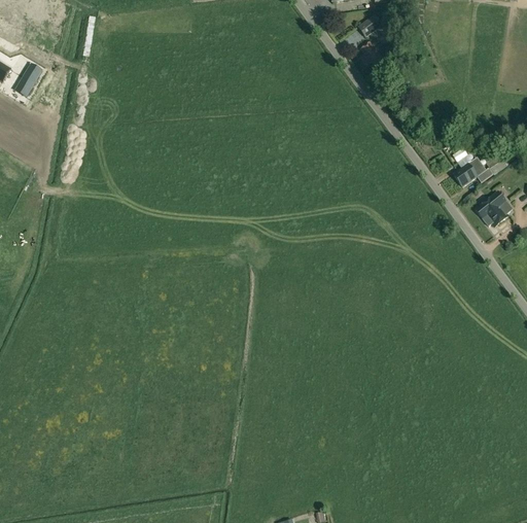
[(358,25),(365,36),(383,23),(375,12),(358,25)]
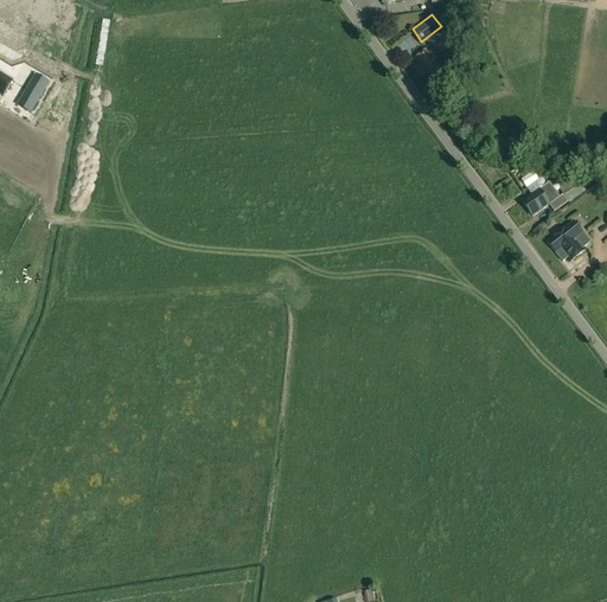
[(32,45),(30,51),(42,56),(44,49),(32,45)]
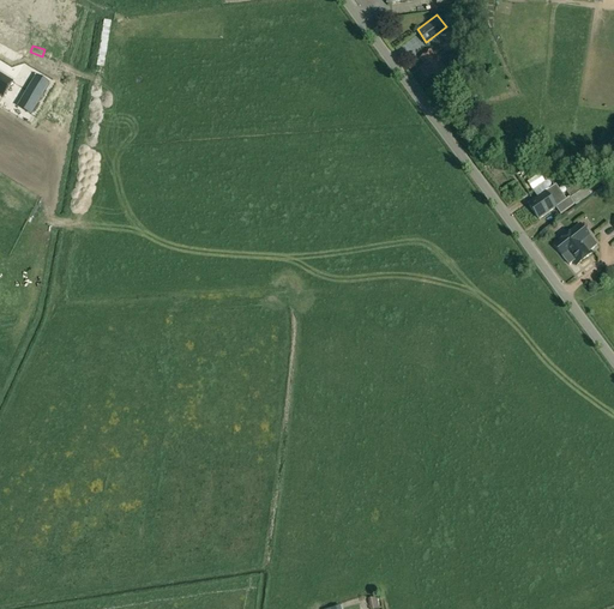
[(432,46),(420,54),(426,62),(421,66),(427,73),(432,70),(437,77),(449,68),(432,46)]
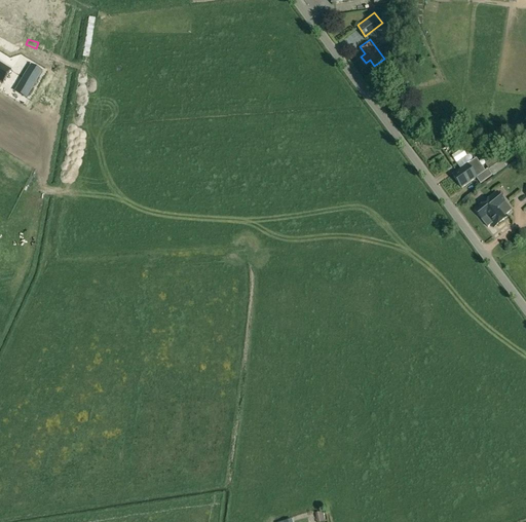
[(46,68),(50,64),(44,54),(39,59),(46,68)]
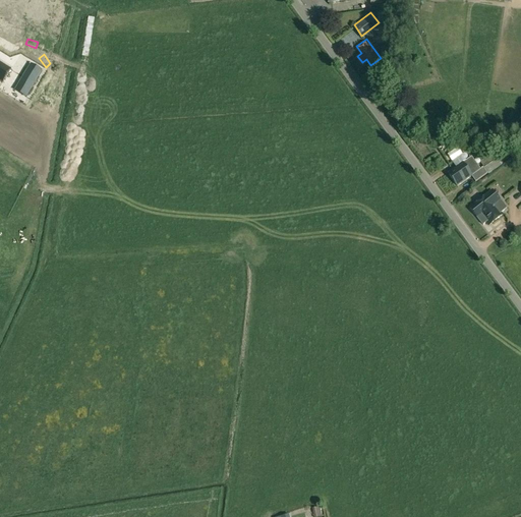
[(25,84),(21,92),(26,94),(39,74),(27,67),(19,80),(25,84)]
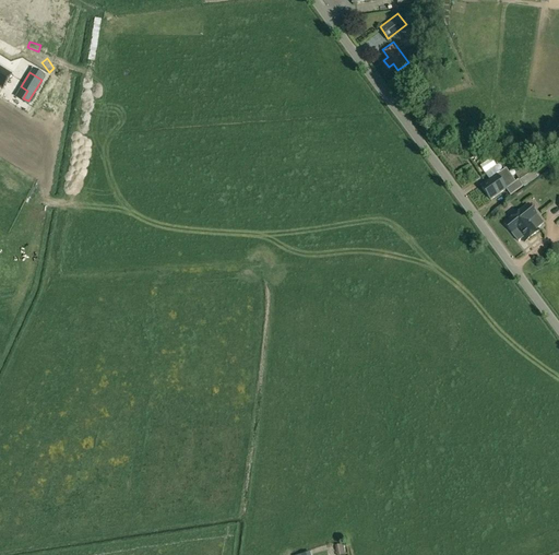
[(507,186),(497,172),(480,182),(490,197),(506,186),(510,192),(523,182),(519,176),(507,186)]
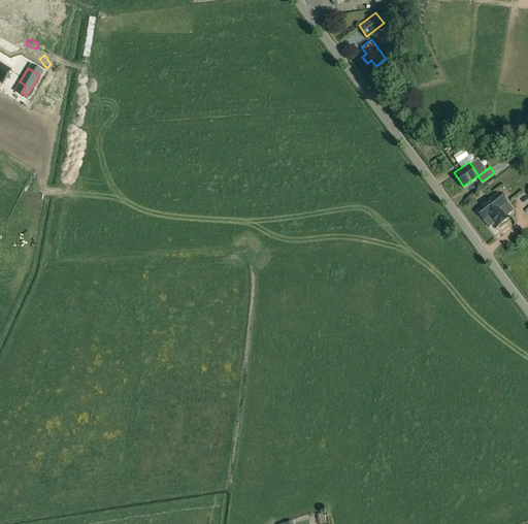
[(514,207),(506,199),(499,189),(475,207),(484,218),(488,216),(493,222),(495,225),(509,215),(507,213),(514,207)]
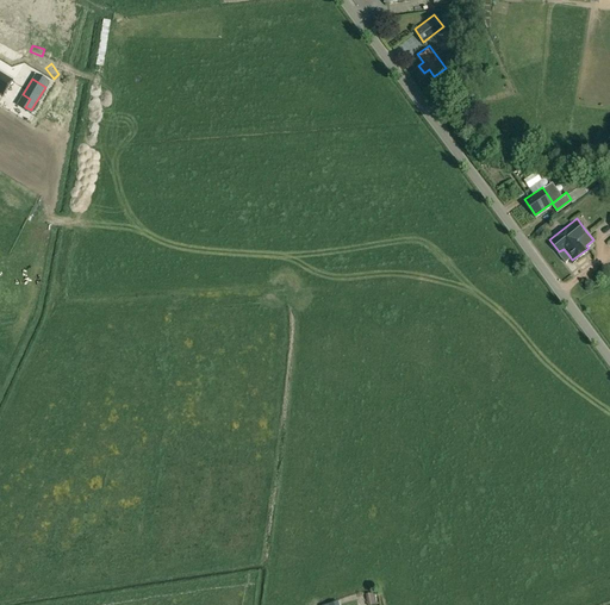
[(564,249),(559,251),(565,260),(570,256),(564,249)]
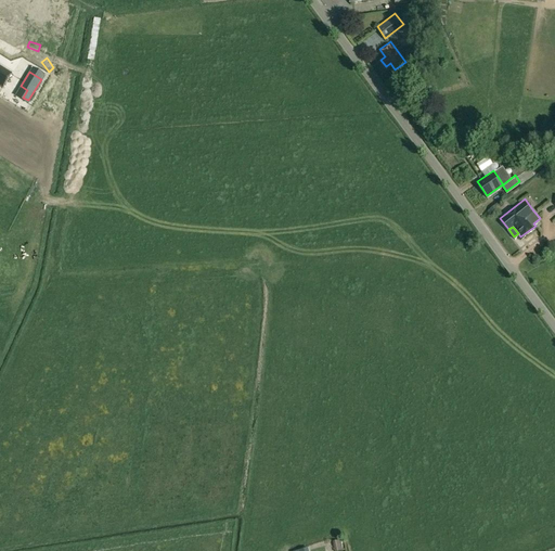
[(333,538),(335,549),(343,548),(340,537),(333,538)]
